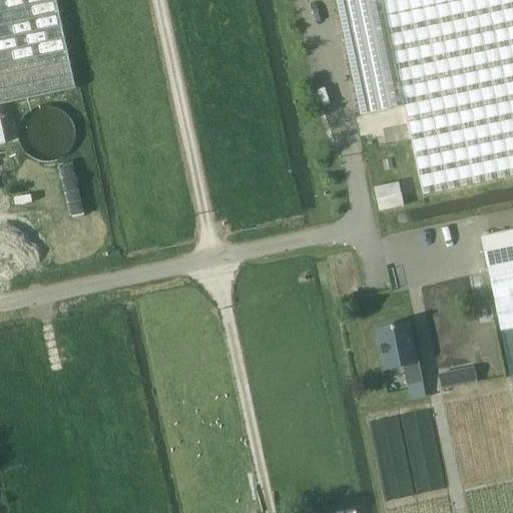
[(0,106),(76,89),(56,0),(0,0),(0,145),(6,144),(0,115),(0,106)]
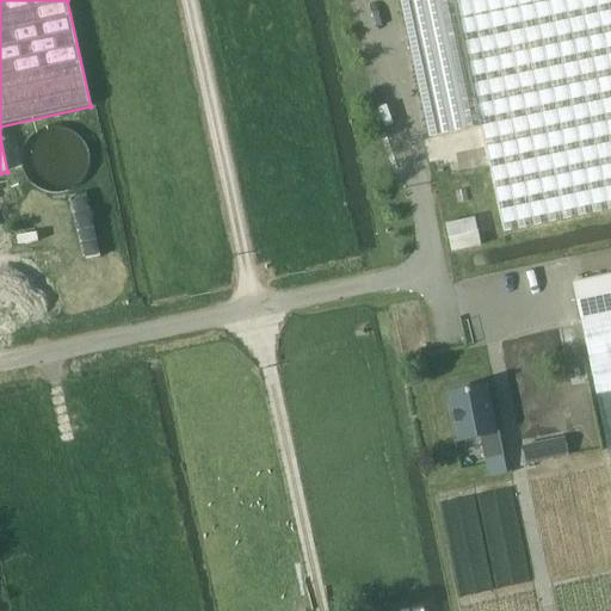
[(610,0),(399,0),(408,38),(430,136),(481,127),(504,233),(610,209),(610,0)]
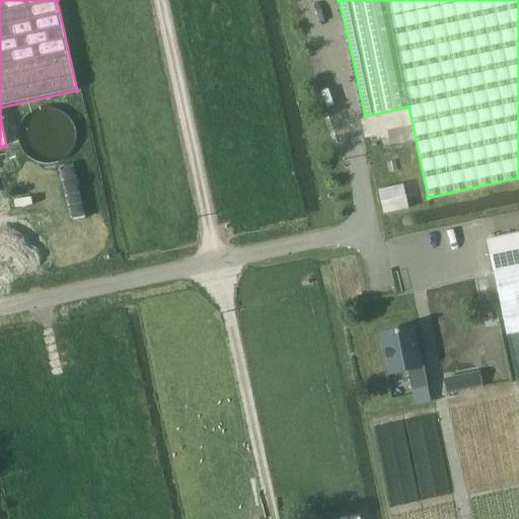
[(506,336),(518,331),(518,232),(487,239),(506,336)]
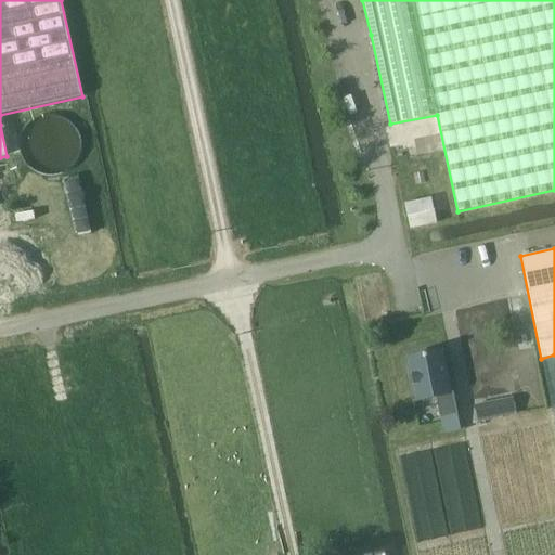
[(449,392),(440,351),(411,358),(420,400),(437,396),(441,417),(457,414),(453,391),(449,392)]
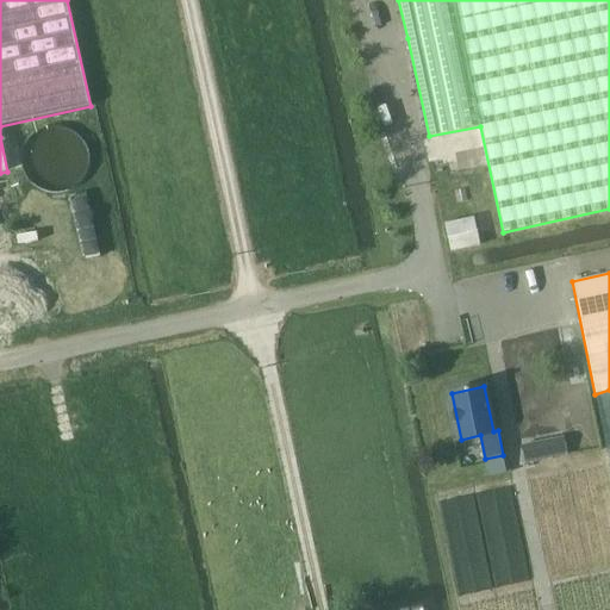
[(552,440),(521,444),(523,461),(554,456),(552,440)]
